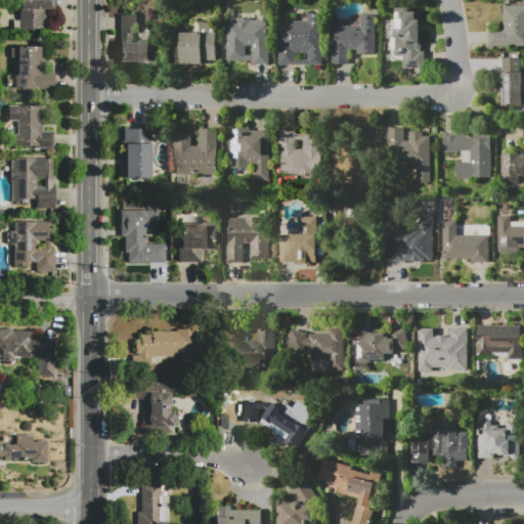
[(18,30),(18,0),(53,0),(53,10),(46,10),(46,30),(18,30)]
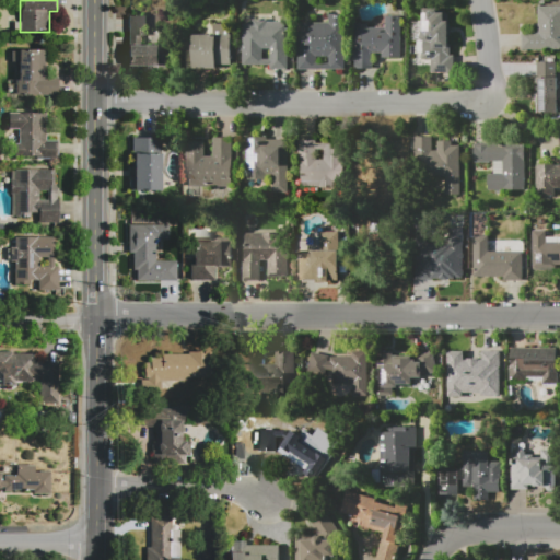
[(559,49),(522,49),(522,32),(538,32),(538,6),(559,6),(559,49)]
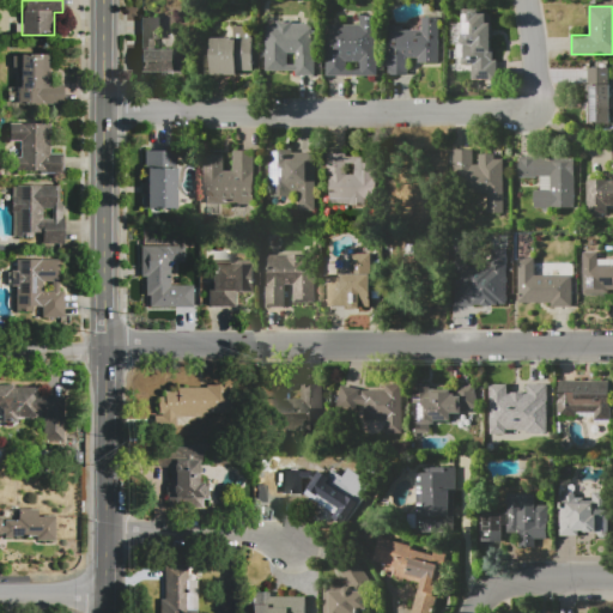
[(462,65),(462,8),(480,8),(480,11),(492,11),(492,48),(493,48),(493,60),(497,60),(497,79),(471,79),(471,65),(462,65)]
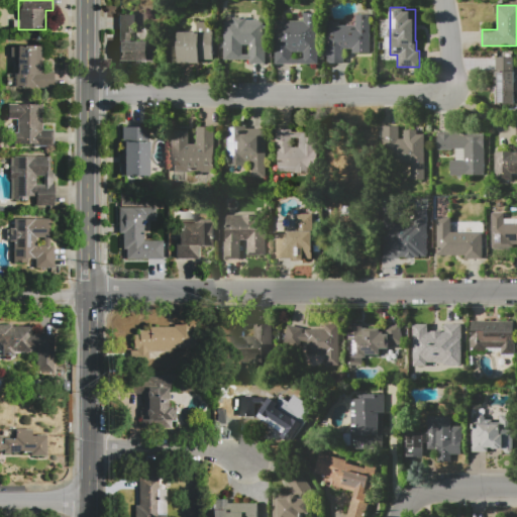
[(275,20),(303,20),(303,13),(319,13),(319,65),(276,65),(275,20)]
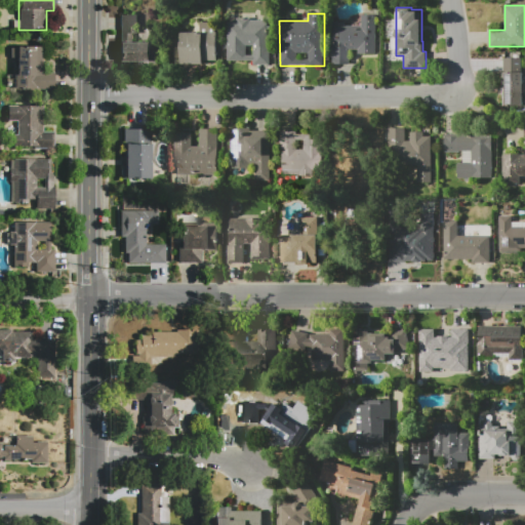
[(120,63),(120,14),(138,14),(138,34),(131,34),(131,41),(154,41),(154,50),(158,50),(158,63),(120,63)]
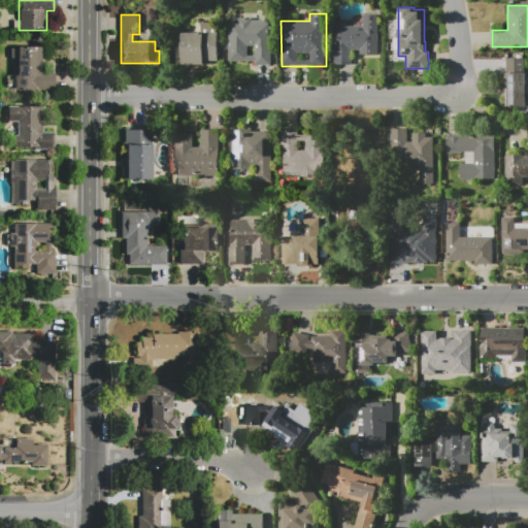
[(334,65),(334,23),(348,23),(348,26),(363,26),(363,15),(378,15),(380,54),(360,54),(360,51),(351,51),(351,64),(334,65)]
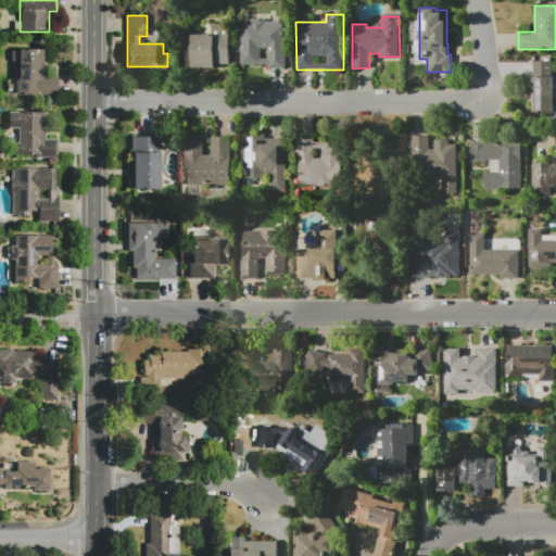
[(241,64),(241,24),(251,24),(251,19),(266,19),(266,21),(285,21),(285,49),(287,49),(287,68),(267,68),(267,64),(241,64)]
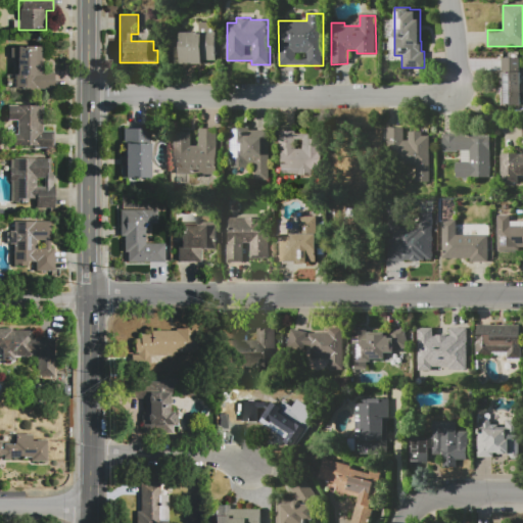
[(218,60),(203,60),(203,64),(175,64),(175,47),(181,47),(181,32),(198,32),(198,22),(218,22),(218,60)]
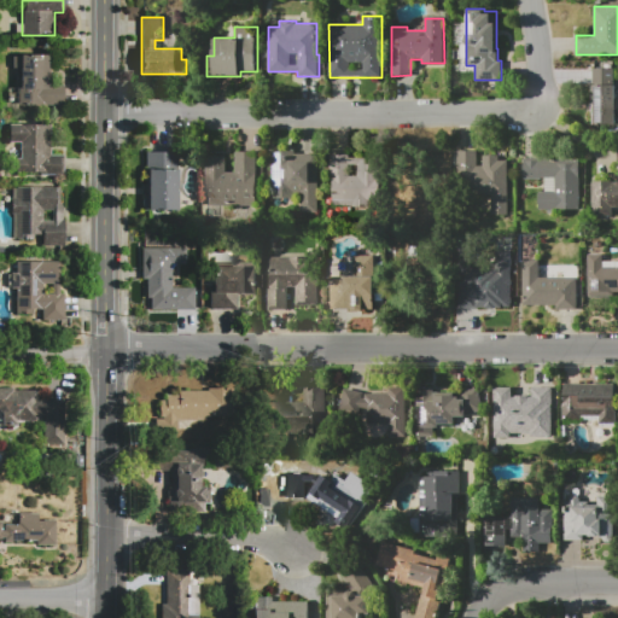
[(9,87),(15,87),(15,68),(13,68),(13,56),(21,56),(21,54),(48,54),(48,87),(65,87),(65,108),(50,108),(50,116),(18,116),(18,108),(9,108),(9,87)]
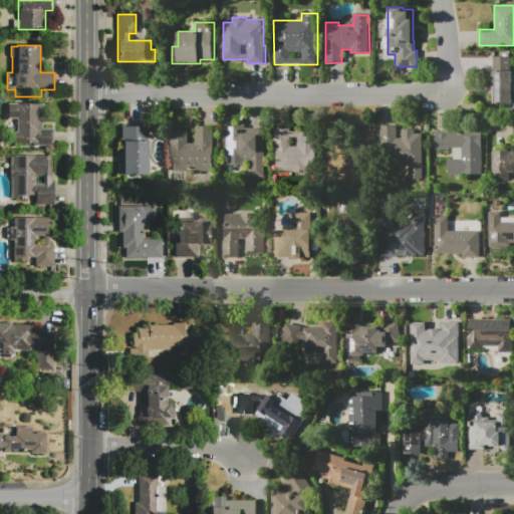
[(493,57),(513,57),(513,82),(513,95),(513,103),(493,103),(493,57)]
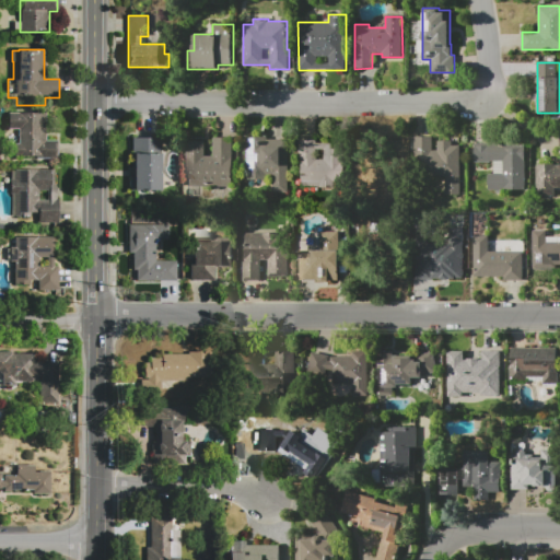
[(8,113),(47,113),(47,140),(58,140),(58,159),(18,159),(18,155),(13,155),(13,143),(18,143),(18,129),(8,129),(8,113)]
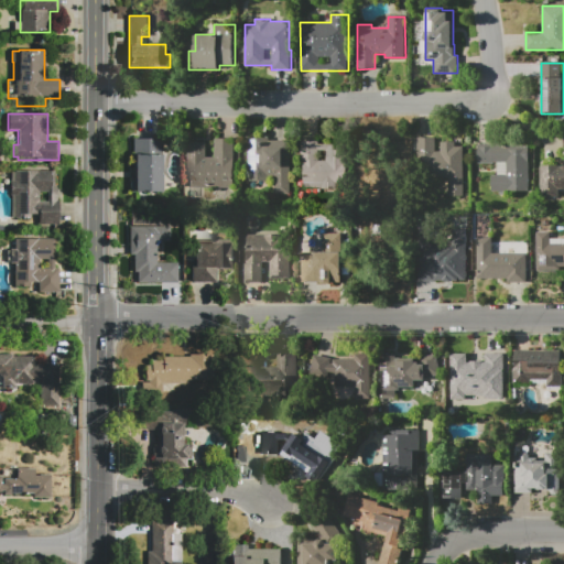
[(563,128),(563,190),(562,190),(562,196),(539,196),(539,166),(542,166),(542,165),(560,165),(560,166),(563,166),(563,128)]
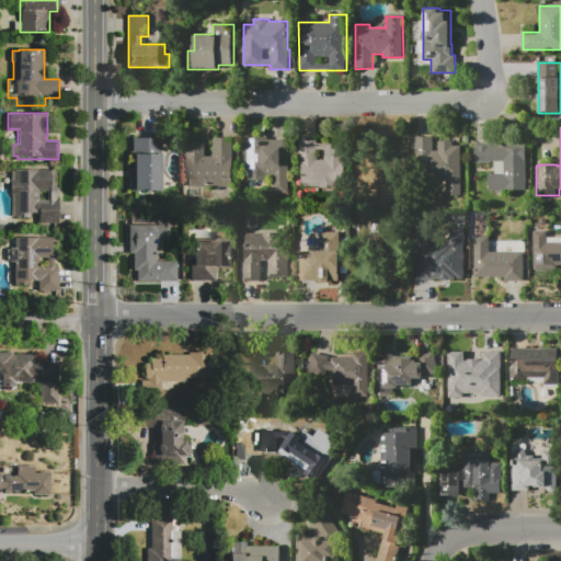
[(462,195),(446,195),(445,178),(414,178),(414,137),(433,137),(433,150),(438,150),(438,140),(450,140),(450,137),(461,137),(462,195)]
